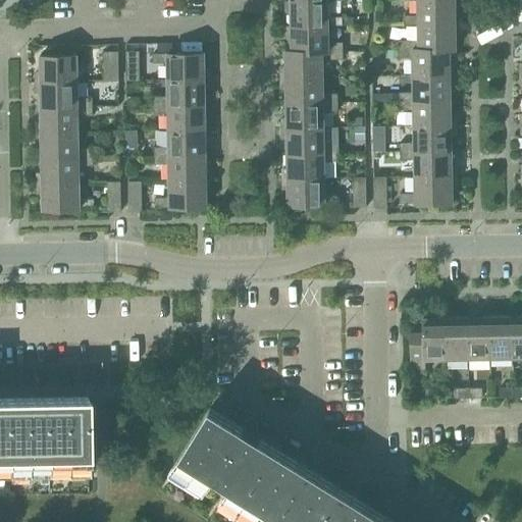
[(292,10),(292,24),(292,25),(329,24),(343,24),(343,15),(328,16),(328,0),(300,0),(292,0),(291,0),(284,0),(285,1),(286,1),(286,10),(292,10)]
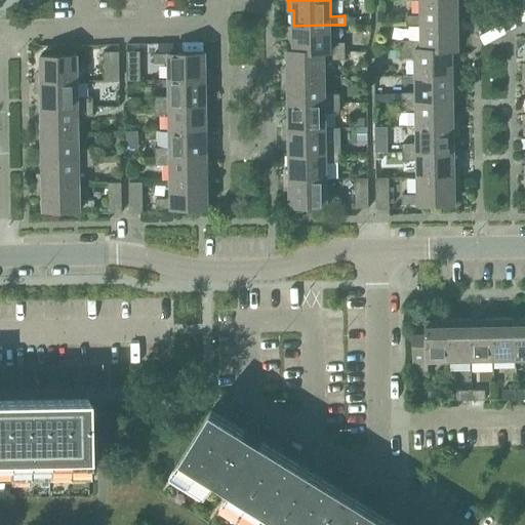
[(407,24),(421,24),(458,23),(458,22),(458,7),(463,7),(463,0),(420,0),(421,14),(407,15),(407,24)]
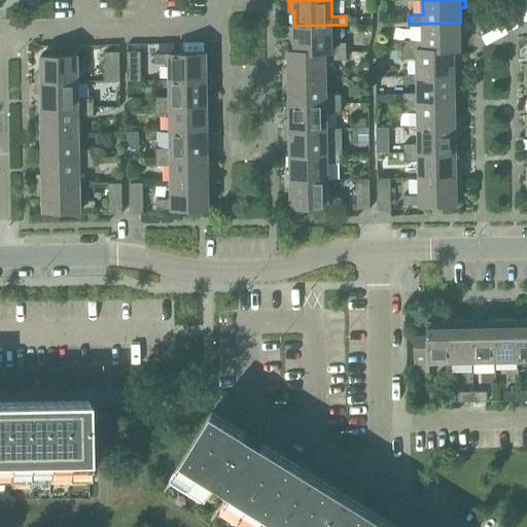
[(402,40),(402,49),(455,48),(455,49),(461,49),(460,33),(465,33),(465,24),(466,24),(466,22),(460,22),(460,23),(423,24),(423,40),(402,40)]
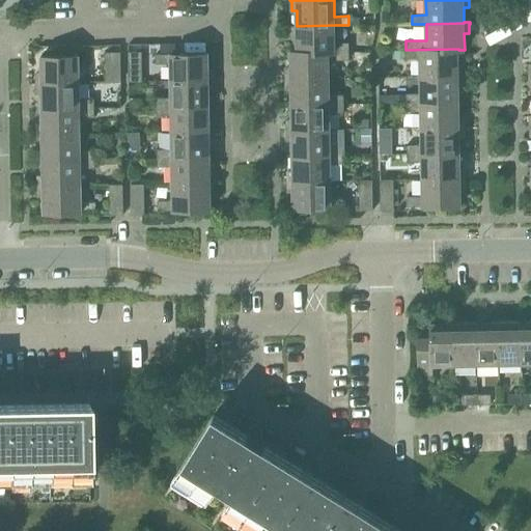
[(297,36),(298,51),(350,50),(350,42),(335,43),(335,25),(297,26),(297,25),(290,25),(290,26),(291,26),(291,36),(297,36)]
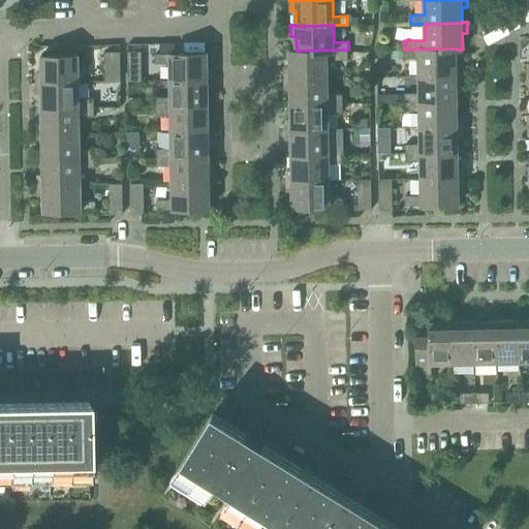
[(418,58),(419,75),(462,74),(462,64),(457,64),(457,50),(457,49),(404,50),(404,59),(418,58)]
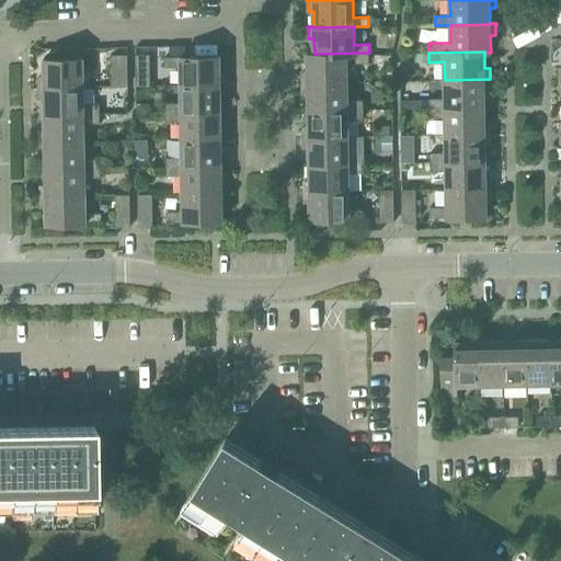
[(302,71),(302,82),(347,81),(347,64),(369,63),(369,53),(315,54),(307,54),(308,71),(302,71)]
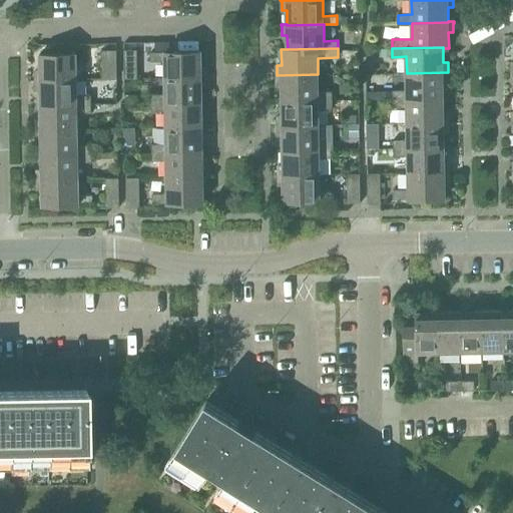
[(137,78),(137,49),(124,49),(124,78),(137,78)]
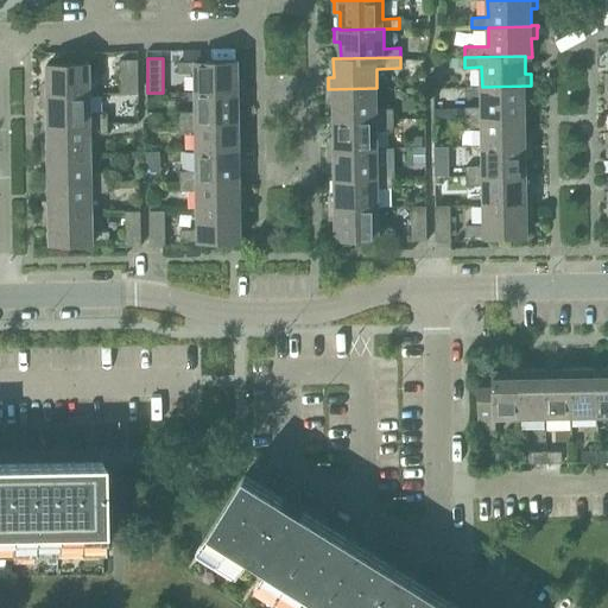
[(122,59),(124,93),(138,93),(138,59),(122,59)]
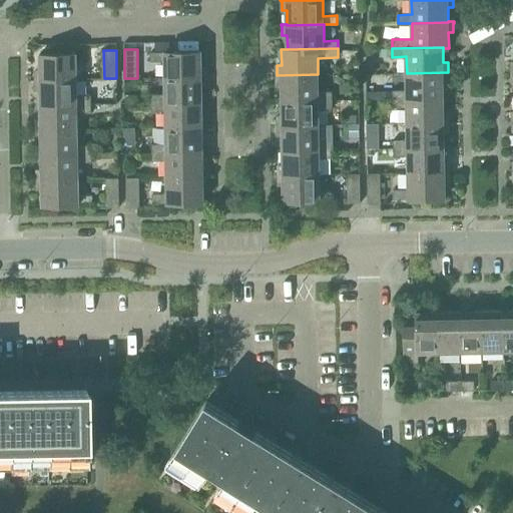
[(165,61),(165,77),(206,76),(206,67),(201,67),(201,51),(150,51),(151,61),(165,61)]
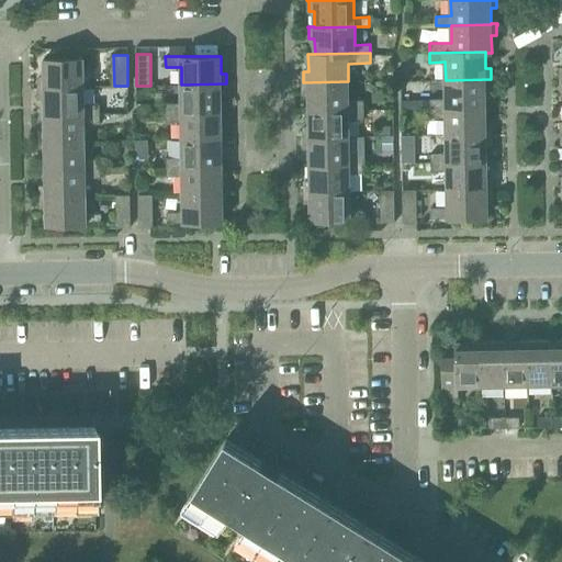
[(40,77),(40,88),(85,87),(85,68),(100,68),(100,58),(44,59),(44,77),(40,77)]
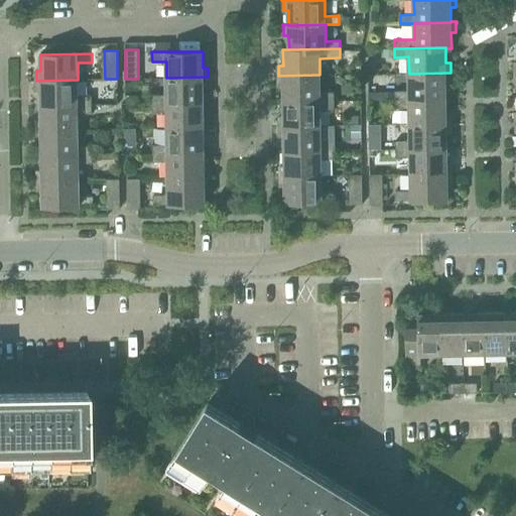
[(395,91),(395,99),(446,98),(445,83),(450,83),(450,73),(409,74),(409,91),(395,91)]
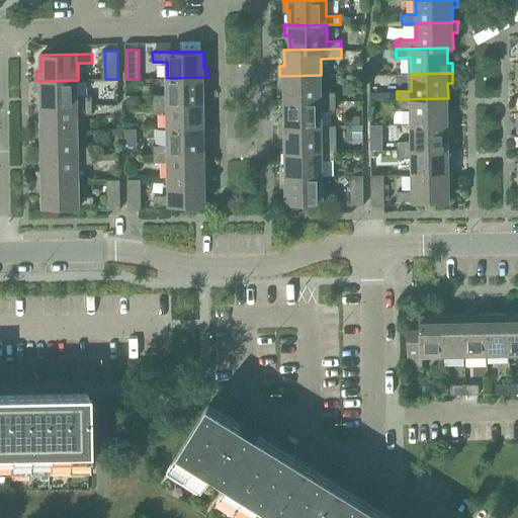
[(284,86),(284,101),(336,100),(336,92),(322,92),(321,75),(279,76),(279,86),(284,86)]
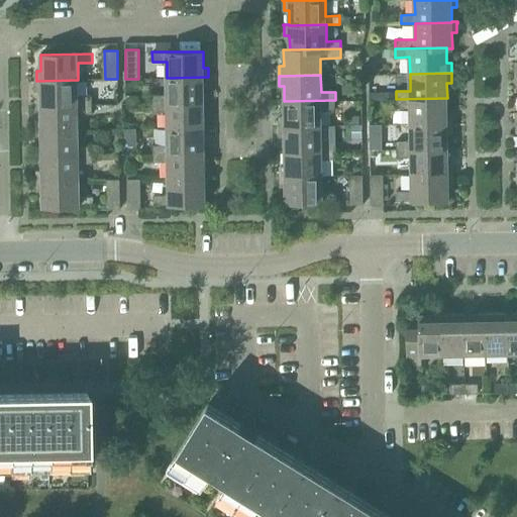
[(152,95),(152,103),(204,102),(204,87),(209,87),(208,77),(167,78),(167,95),(152,95)]
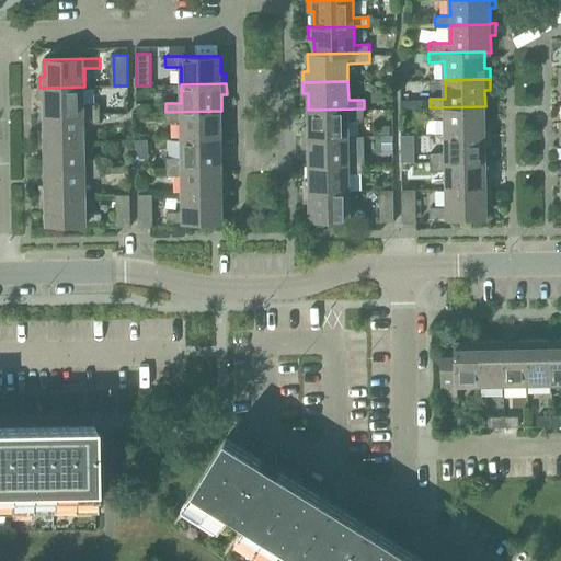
[(44,98),(45,114),(101,113),(100,104),(84,104),(84,87),(39,88),(39,98),(44,98)]
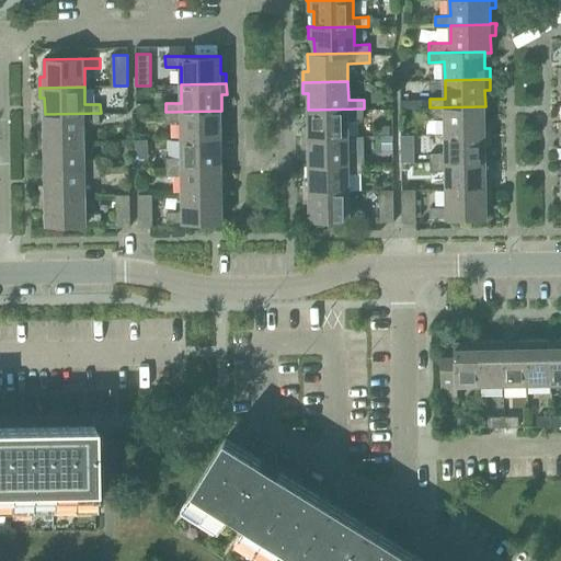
[(445,116),(445,135),(491,134),(491,124),(485,124),(485,106),(430,107),(430,117),(445,116)]
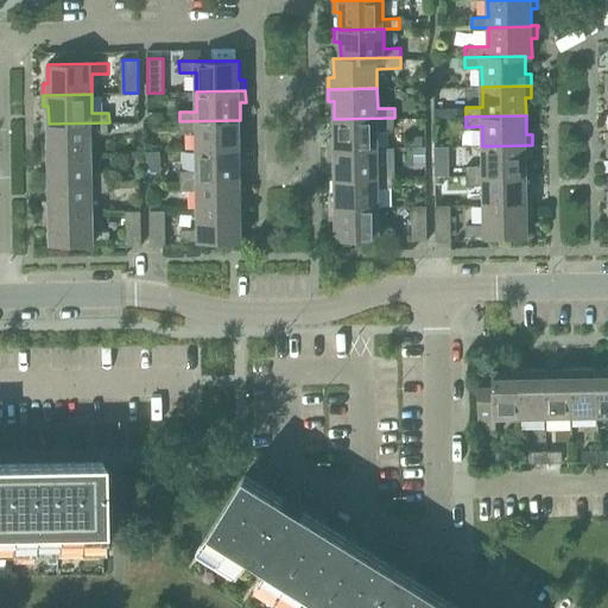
[(329,138),(329,149),(378,147),(378,128),(394,128),(394,118),(334,119),(335,138),(329,138)]
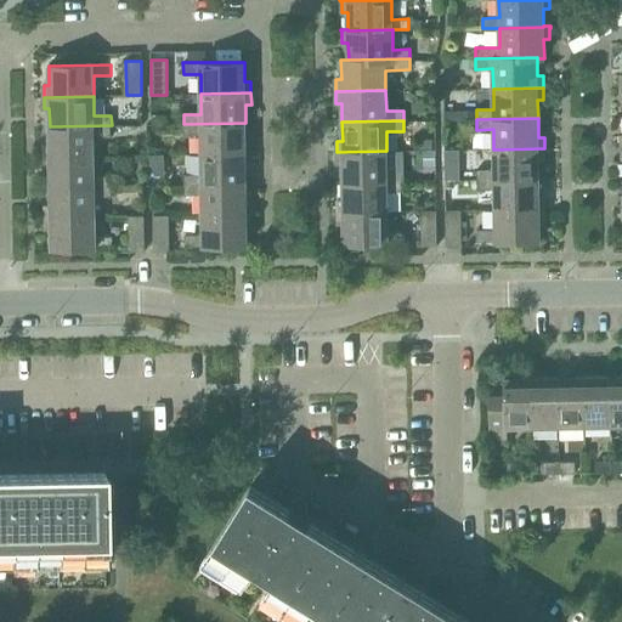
[(201,134),(202,154),(252,153),(252,142),(246,142),(246,123),(184,124),(185,135),(201,134)]
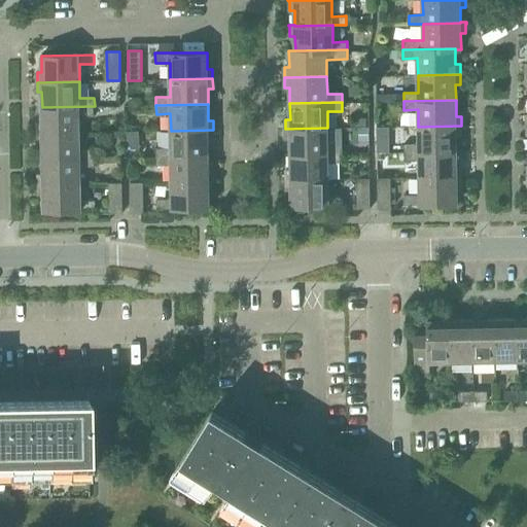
[(37,124),(38,133),(80,132),(80,115),(95,114),(95,106),(42,107),(42,124),(37,124)]
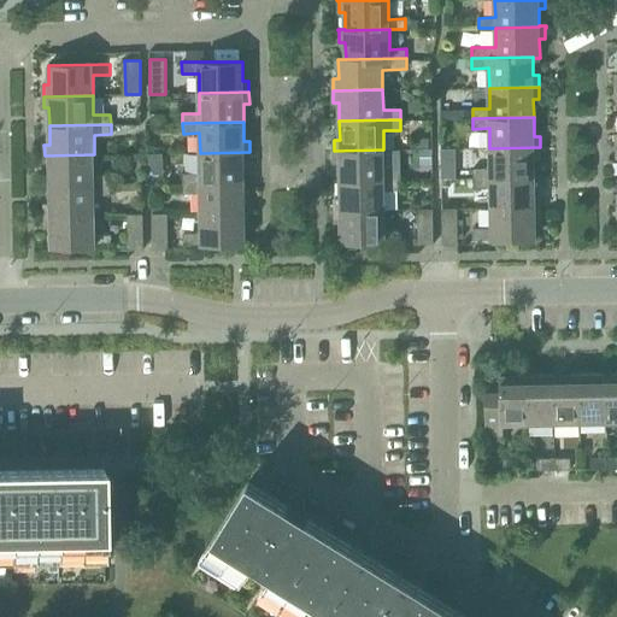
[(472,168),(474,178),(534,177),(534,158),(540,158),(540,147),(489,148),(491,168),(472,168)]
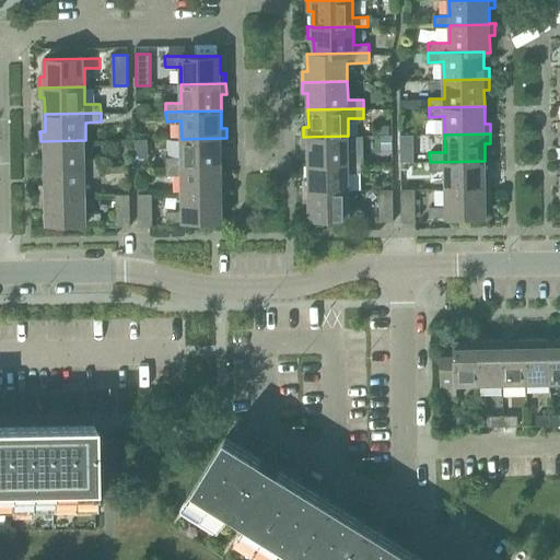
[(308,147),(308,164),(363,163),(363,153),(349,154),(348,136),(303,137),(303,147),(308,147)]
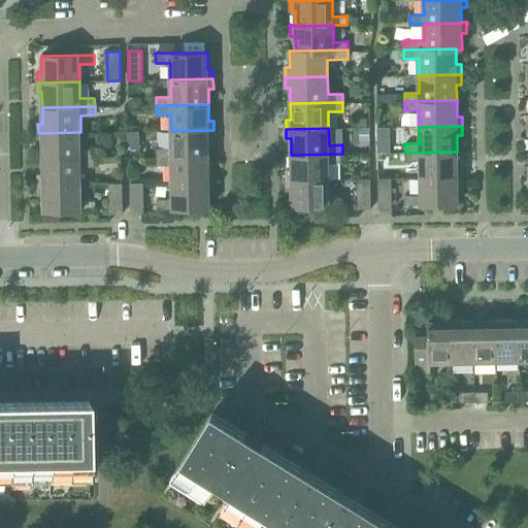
[(369,129),(359,129),(359,141),(369,141),(369,129)]
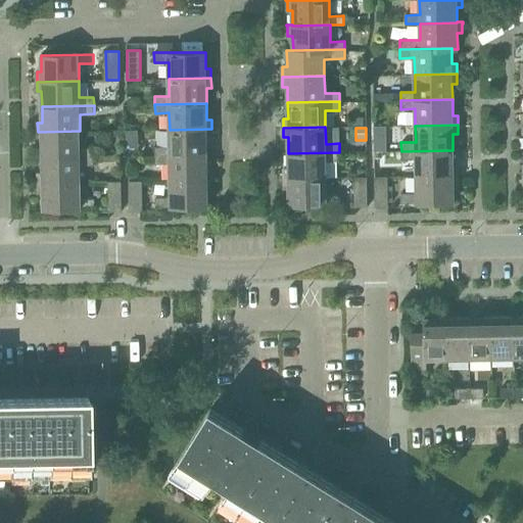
[(155,147),(155,155),(207,154),(207,139),(212,138),(211,129),(170,130),(170,147),(155,147)]
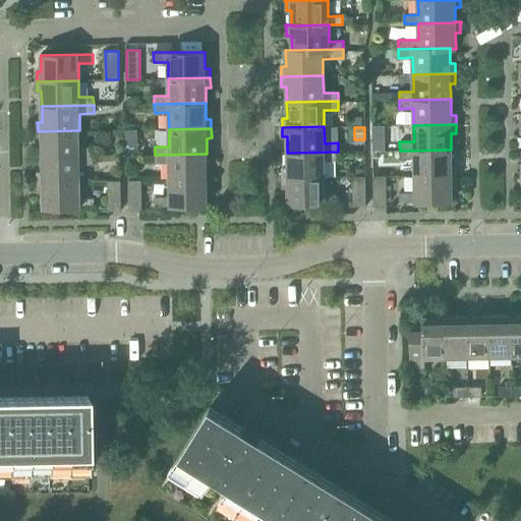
[(124,130),(124,148),(138,147),(138,129),(124,130)]
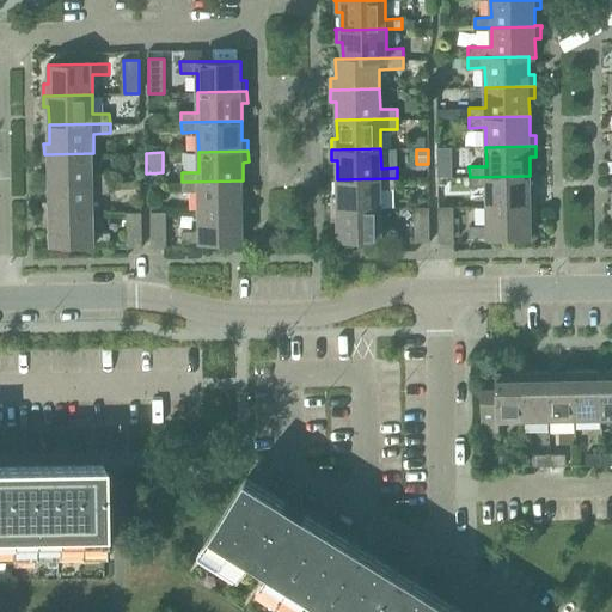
[(49,165),(50,184),(110,183),(110,172),(93,173),(93,153),(44,154),(44,166),(49,165)]
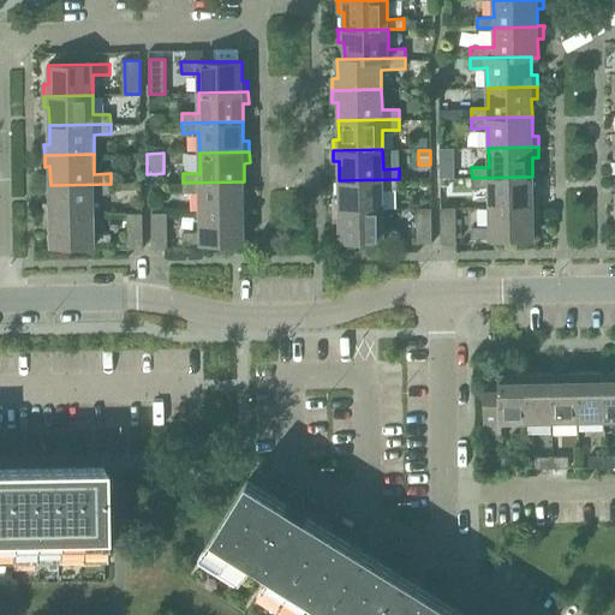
[(489,187),(489,207),(539,207),(539,195),(533,195),(532,177),(472,178),(472,187),(489,187)]
